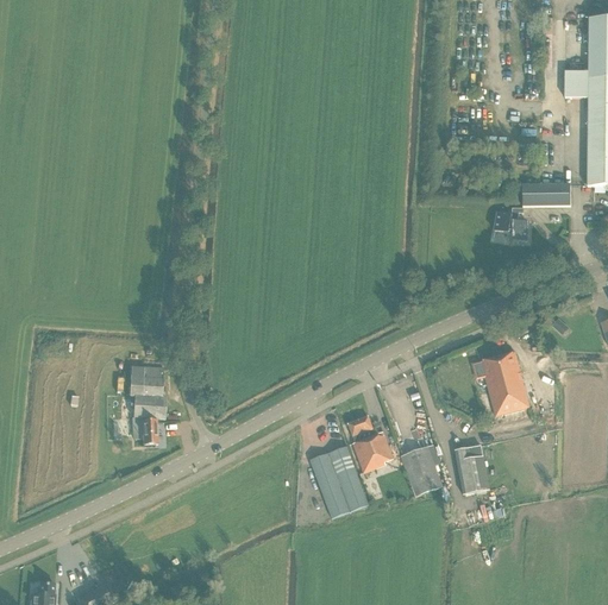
[(564,96),(570,96),(588,98),(587,184),(607,184),(607,20),(589,21),(588,70),(564,70),(564,96)]
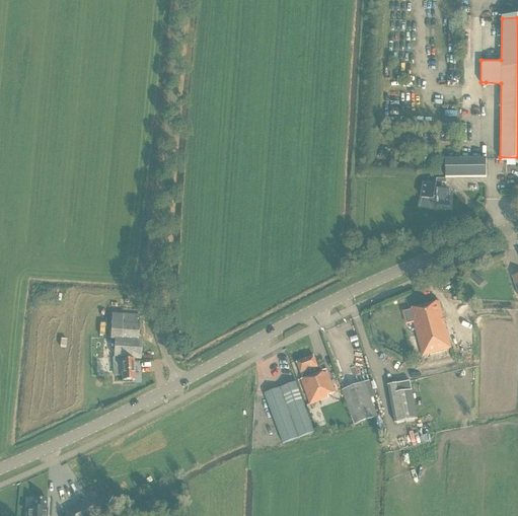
[(485,156),(444,156),(445,174),(486,174),(485,156)]
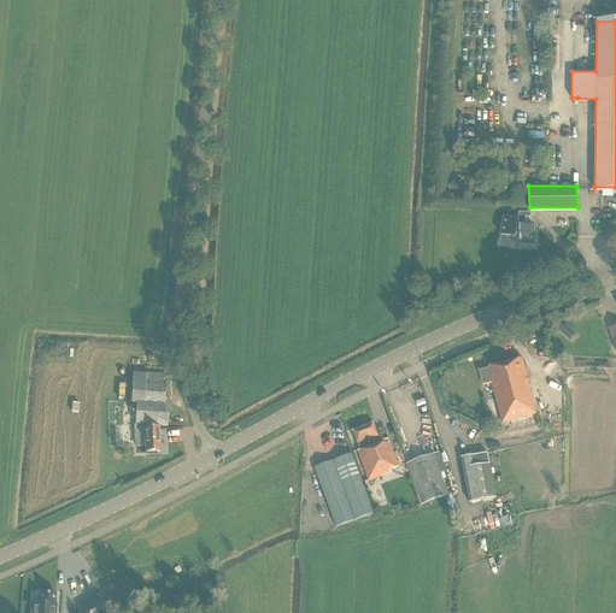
[(529,214),(529,208),(517,208),(517,216),(503,213),(499,234),(515,236),(515,235),(518,235),(518,243),(534,243),(535,224),(523,223),(524,214),(529,214)]
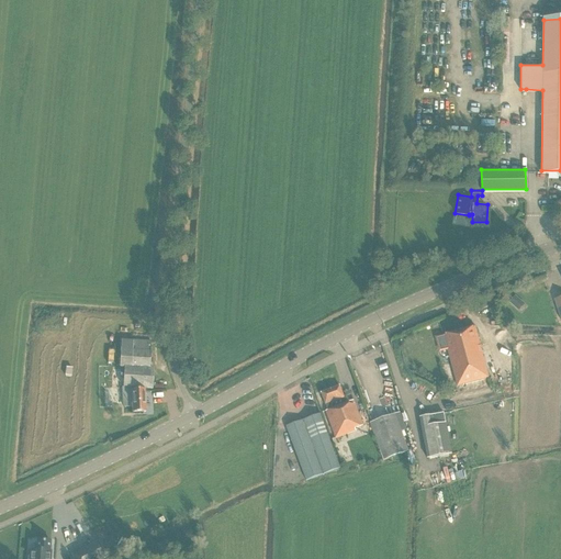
[(519,288),(514,294),(523,303),(528,297),(519,288)]
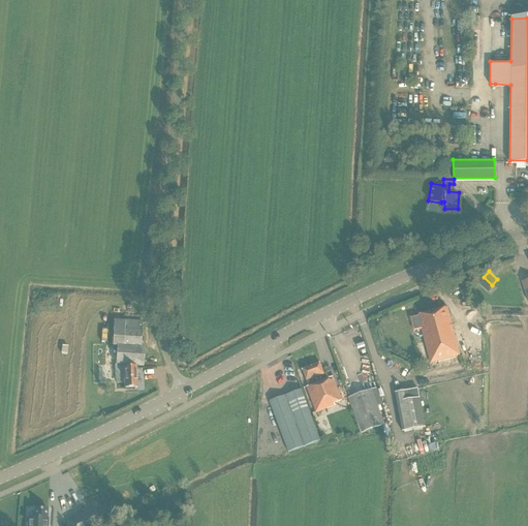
[(459,353),(446,305),(417,312),(420,322),(410,325),(414,338),(420,336),(417,327),(421,326),(430,361),(459,353)]
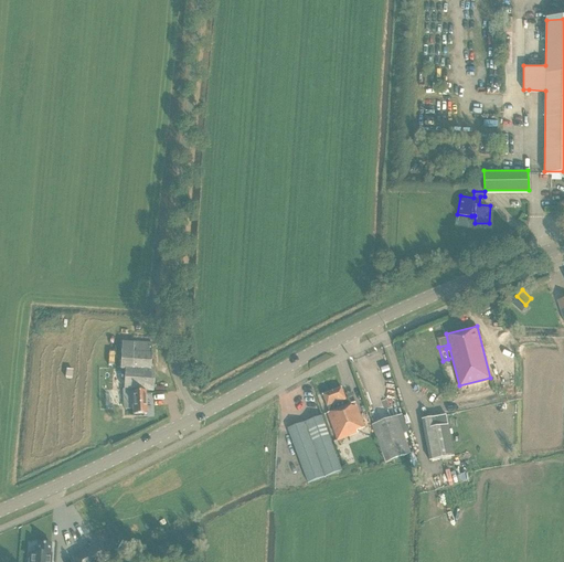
[(150,341),(121,339),(119,367),(124,368),(123,386),(152,388),(153,368),(149,368),(150,341)]
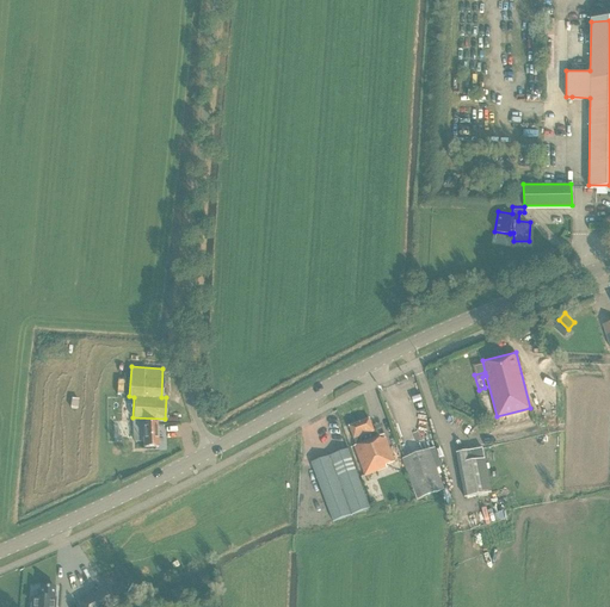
[(369,416),(349,425),(356,443),(353,444),(364,472),(386,464),(384,463),(394,459),(383,432),(379,433),(375,426),(373,427),(369,416)]
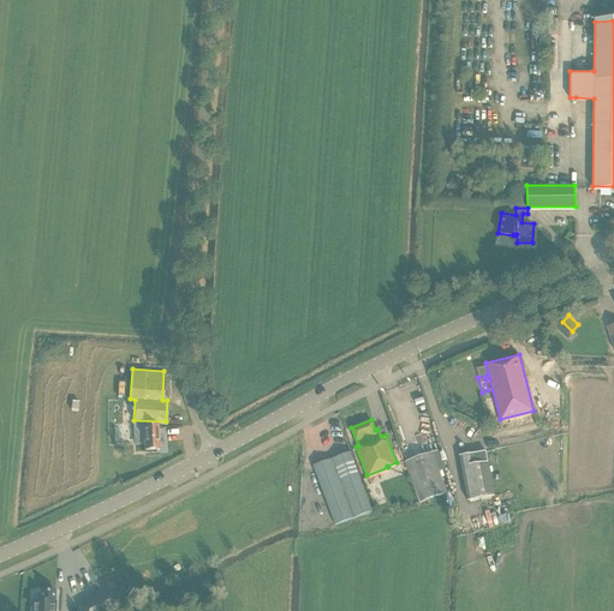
[(347,444),(355,443),(346,420),(340,421),(347,444)]
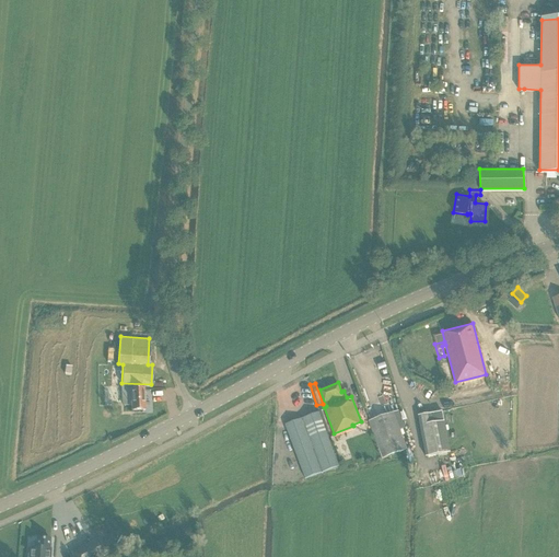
[(131,408),(143,408),(142,386),(130,387),(131,408)]
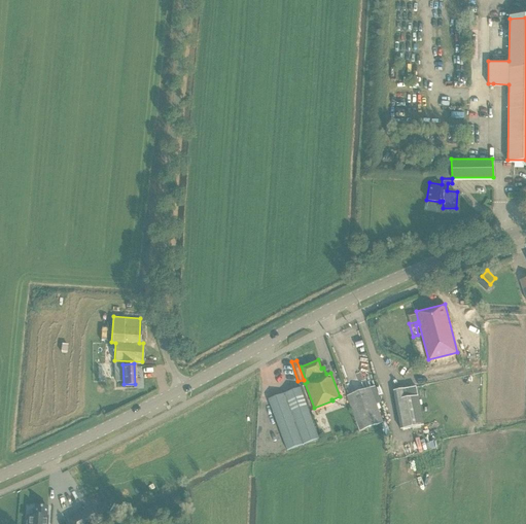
[(414,367),(412,371),(419,376),(422,373),(414,367)]
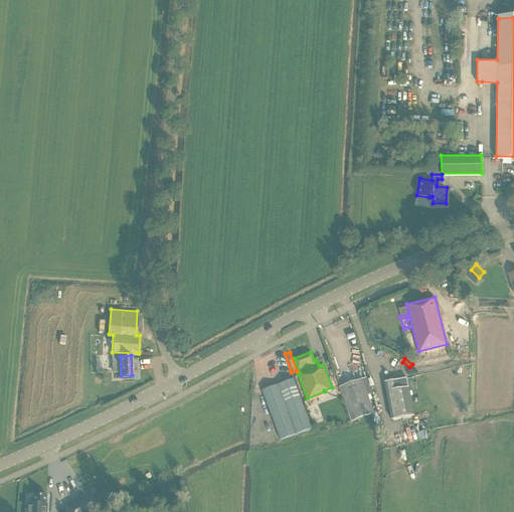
[(373,376),(374,383),(383,382),(382,374),(373,376)]
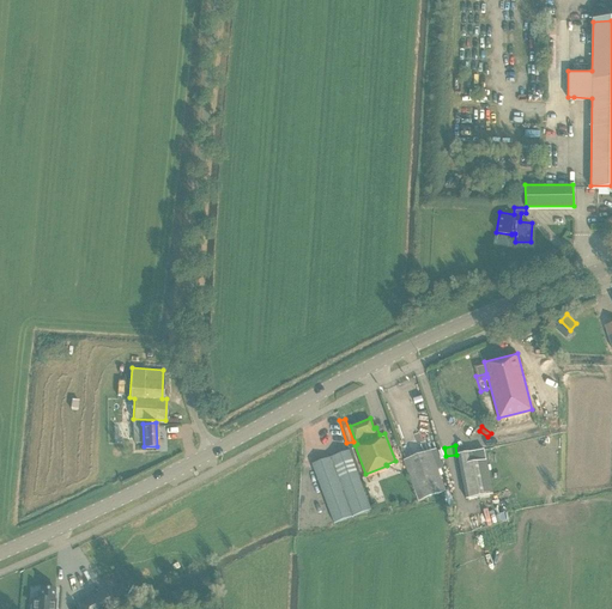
[(430,448),(403,457),(417,498),(444,488),(437,467),(442,464),(436,446),(430,449),(430,448)]
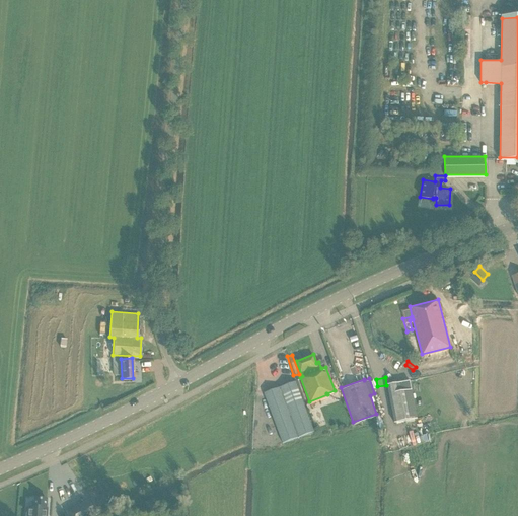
[(417,417),(409,379),(386,383),(394,421),(417,417)]
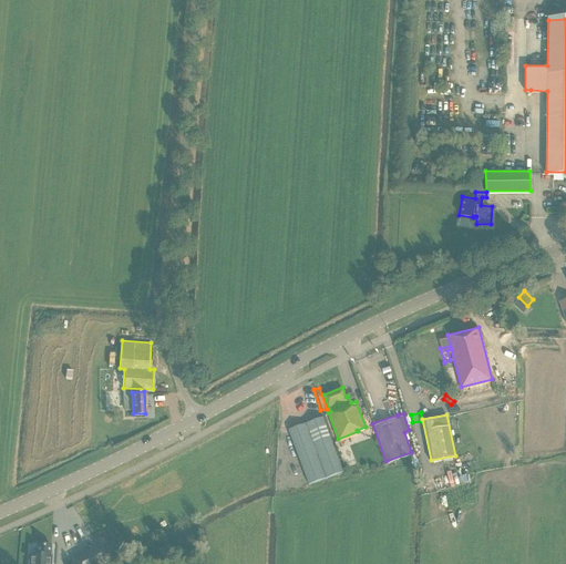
[(342,469),(321,416),(288,428),(309,482),(342,469)]
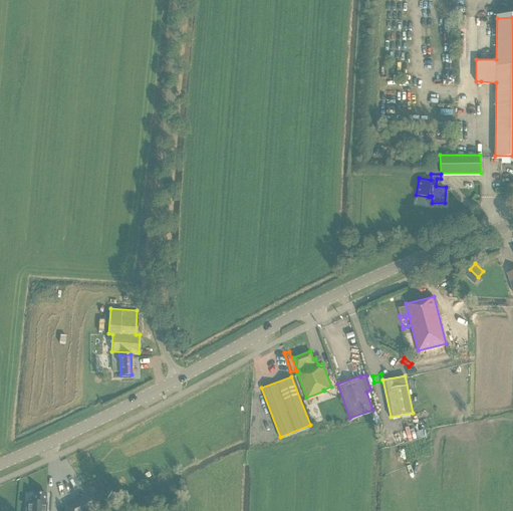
[(402,438),(409,437),(407,428),(400,429),(402,438)]
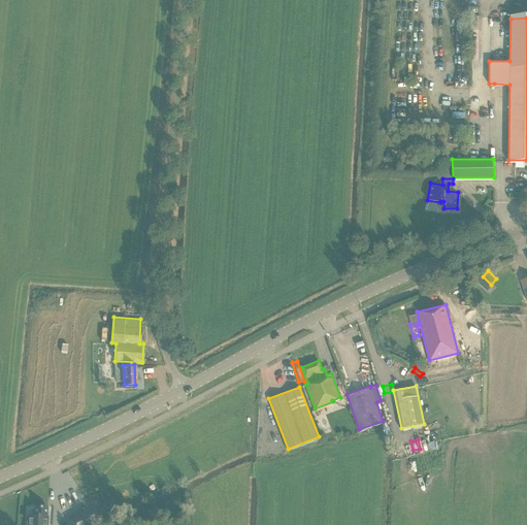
[(95,524),(112,516),(104,499),(67,519),(70,524),(95,524)]
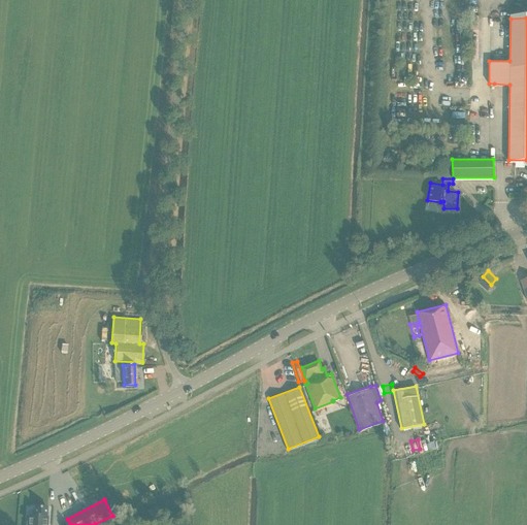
[(27,517),(26,524),(45,524),(46,522),(47,511),(32,510),(32,517),(27,517)]
